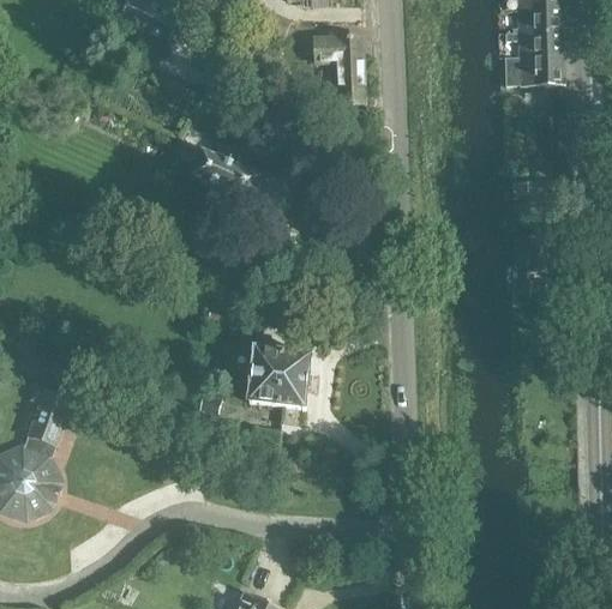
[(127,0),(118,20),(166,42),(178,17),(166,12),(171,0),(147,0),(145,2),(141,0),(127,0)]
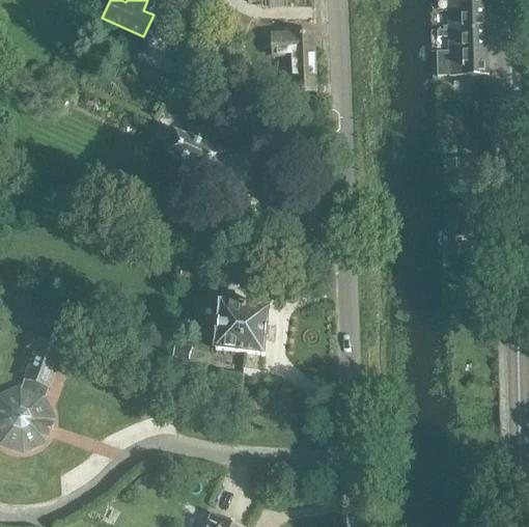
[(220,6),(212,22),(241,35),(248,19),(227,9),(220,6)]
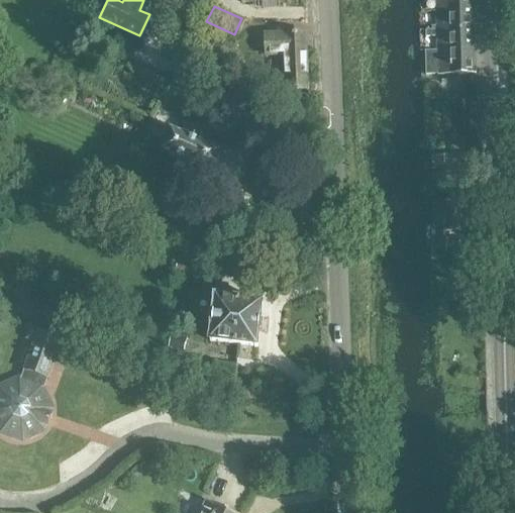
[(435,27),(473,26),(472,7),(434,7),(435,27)]
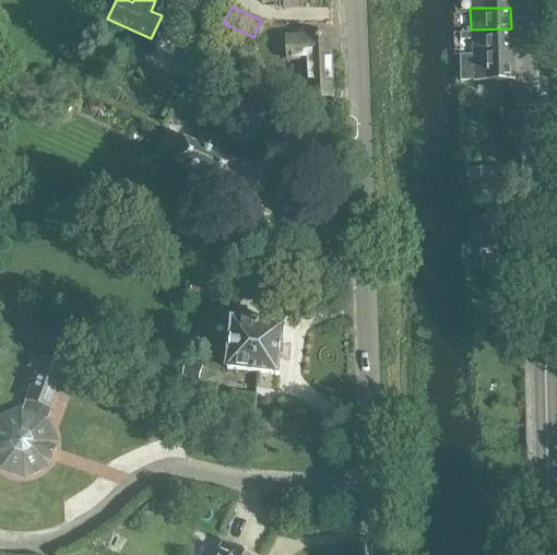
[(511,28),(471,30),(458,30),(459,37),(471,37),(471,52),(511,51),(511,28)]
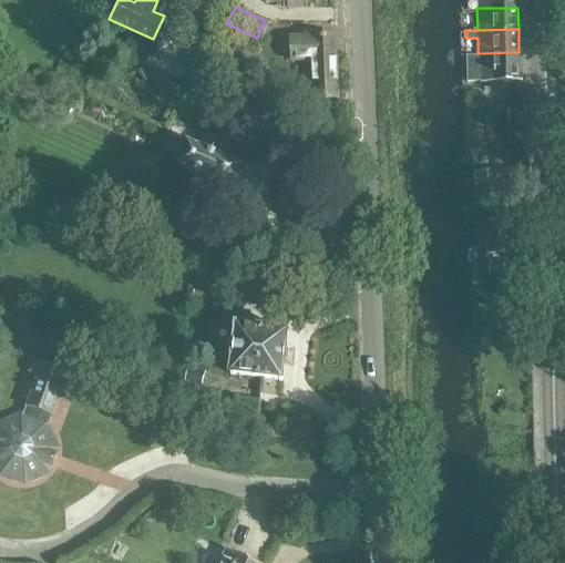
[(335,83),(332,33),(289,36),(290,58),(310,57),(311,84),(335,83)]
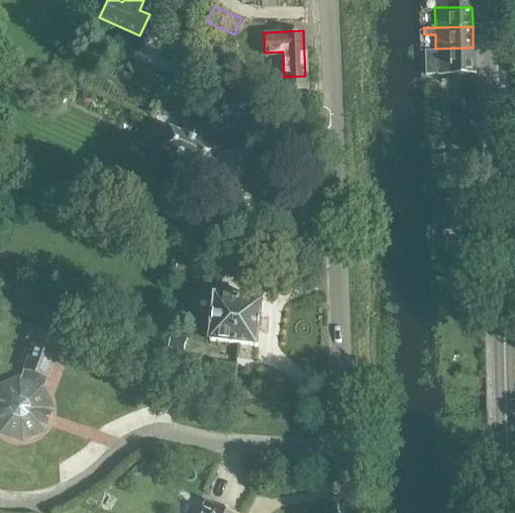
[(425,72),(436,72),(474,71),(473,47),(435,48),(424,48),(425,72)]
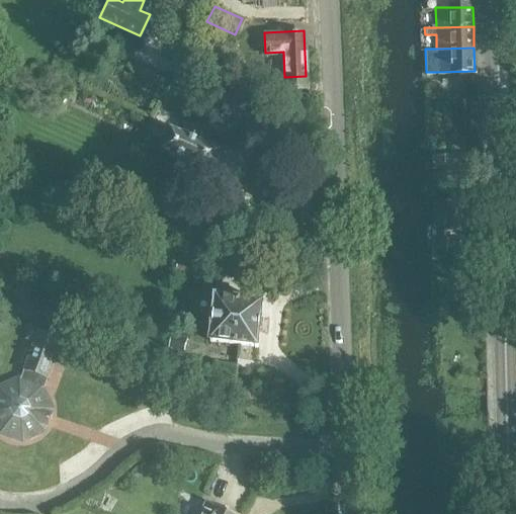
[(197,196),(219,150),(170,127),(160,150),(188,162),(177,187),(197,196)]
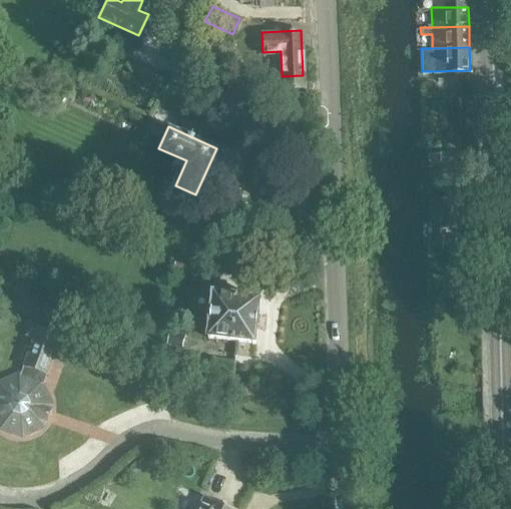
[(441,163),(471,161),(470,148),(440,150),(441,163)]
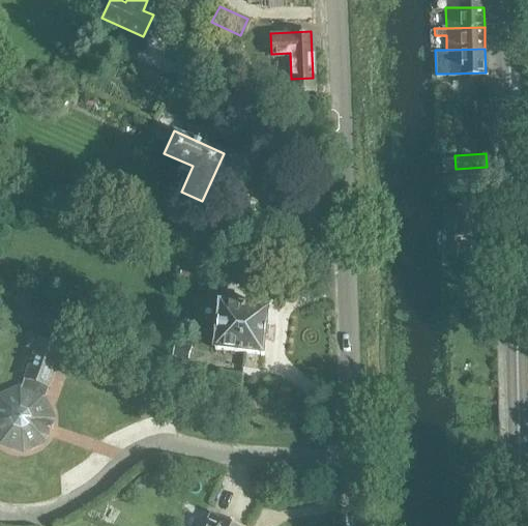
[(450,159),(438,159),(438,169),(450,169),(450,159)]
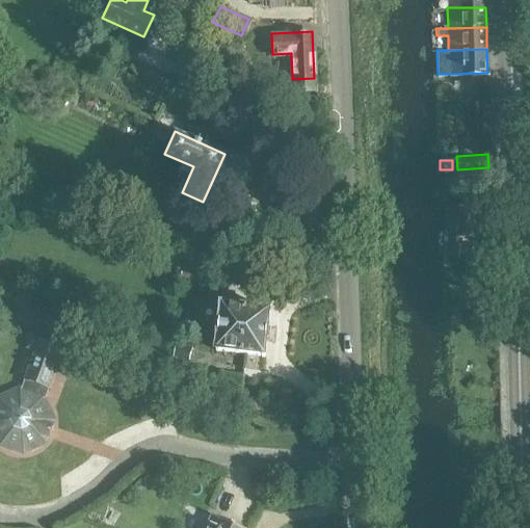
[(448,241),(447,241),(448,253),(448,256),(448,261),(457,261),(457,256),(456,235),(455,235),(455,241),(448,241)]
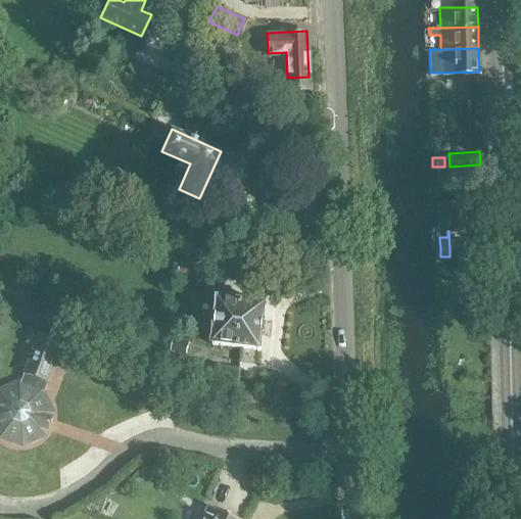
[(258,349),(265,303),(217,297),(210,343),(258,349)]
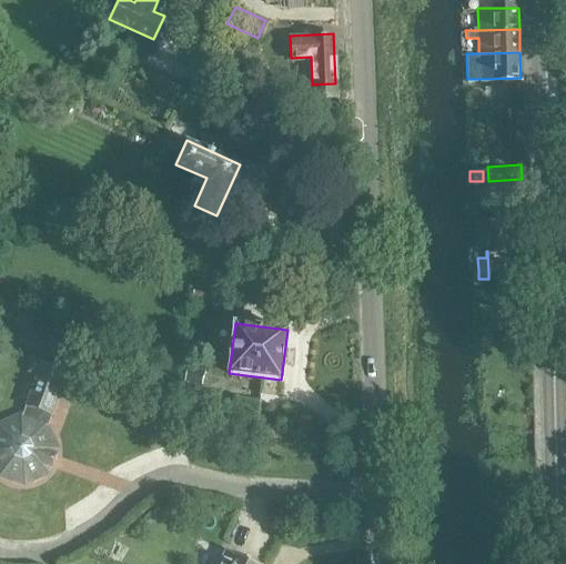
[(18,480),(22,481),(26,481),(28,480),(32,479),(37,476),(40,475),(44,472),(46,471),(48,467),(50,464),(52,462),(52,460),(53,459),(54,456),(54,453),(54,452),(54,450),(54,446),(54,444),(54,442),(53,439),(53,436),(52,434),(51,431),(49,427),(47,424),(47,423),(51,412),(66,372),(31,360),(28,369),(37,372),(21,413),(17,413),(13,414),(11,415),(9,415),(7,418),(2,420),(0,421),(0,473),(1,474),(3,475),(6,476),(9,477),(13,480),(18,480)]
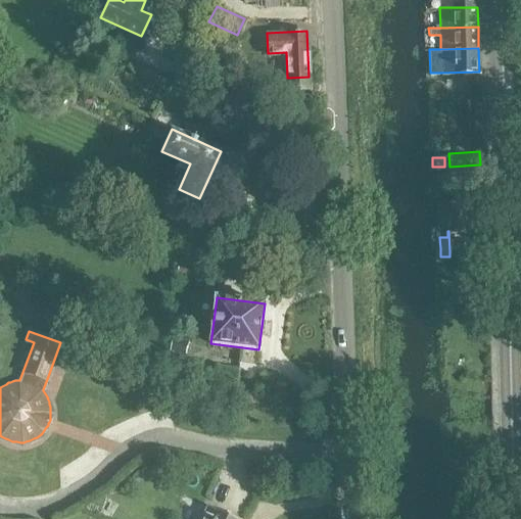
[(169,347),(185,351),(187,341),(171,338),(169,347)]
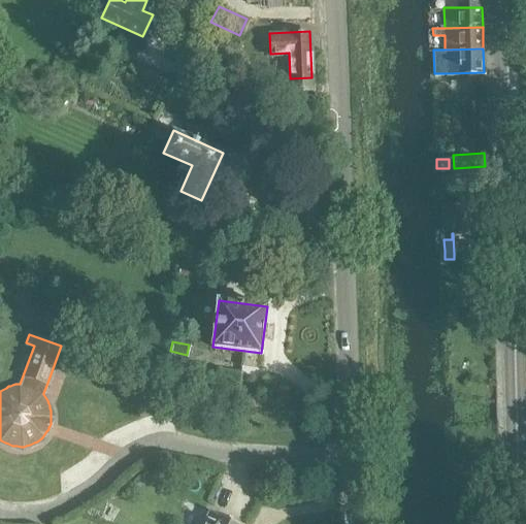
[(238,386),(240,371),(217,367),(215,382),(238,386)]
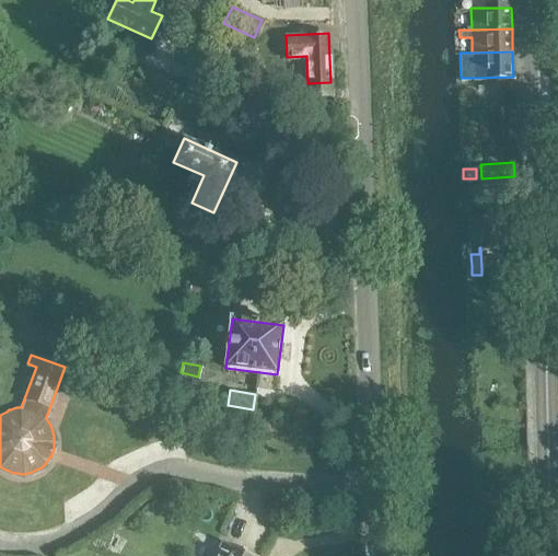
[(175,403),(158,395),(153,405),(171,413),(175,403)]
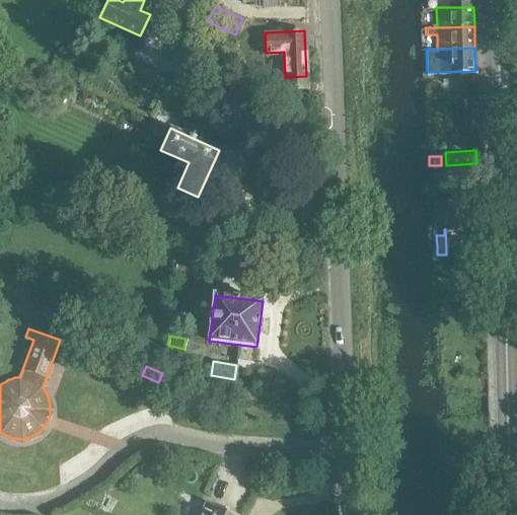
[(257,481),(262,465),(247,461),(243,476),(257,481)]
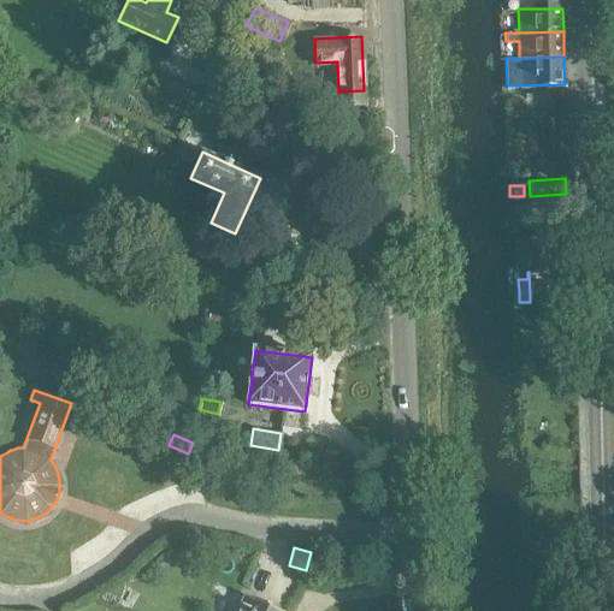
[(281,610),(282,610),(243,594),(236,610),(281,610)]
